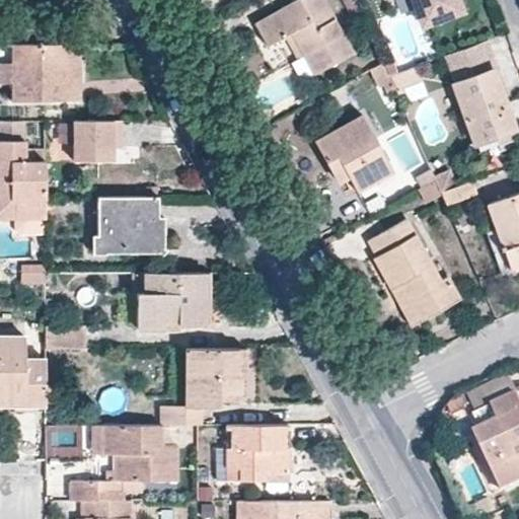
[(353,51),(324,0),(300,0),(301,0),(300,0),(295,0),(255,22),(268,45),(288,34),(293,44),(298,42),(315,72),(353,51)]
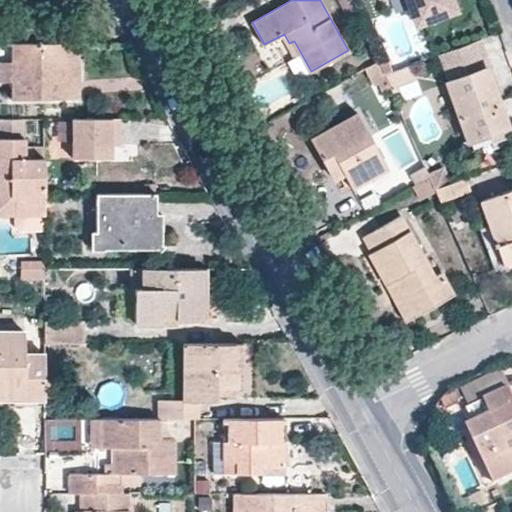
[(407,0),(416,24),(456,10),(453,0),(407,0)]
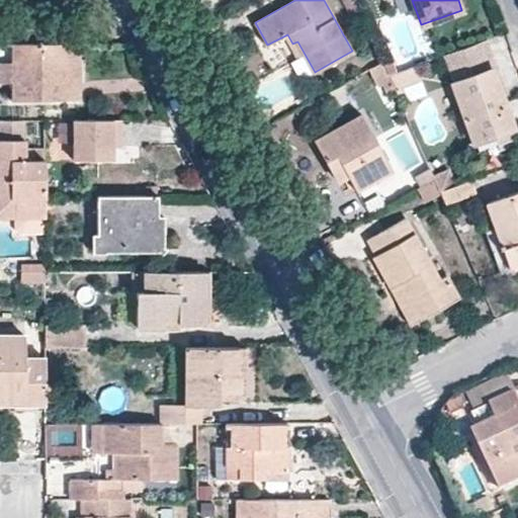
[(510,54),(504,34),(492,38),(500,59),(510,54)]
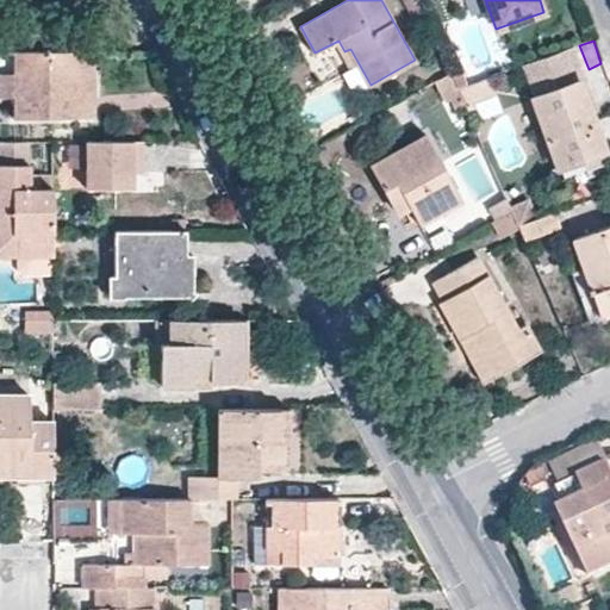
[(578,67),(571,48),(543,58),(549,76),(578,67)]
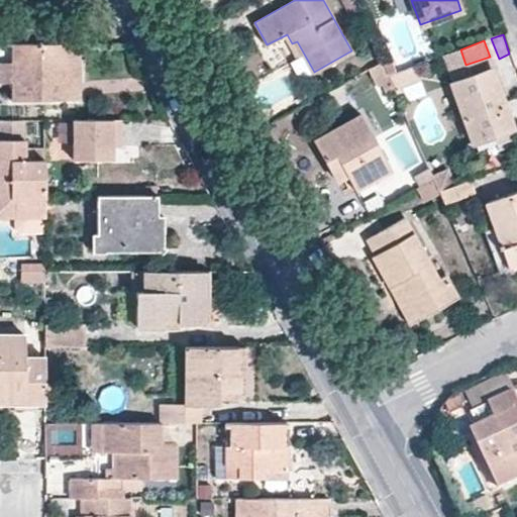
[(79,41),(12,42),(13,62),(13,82),(14,100),(79,98),(79,41)]
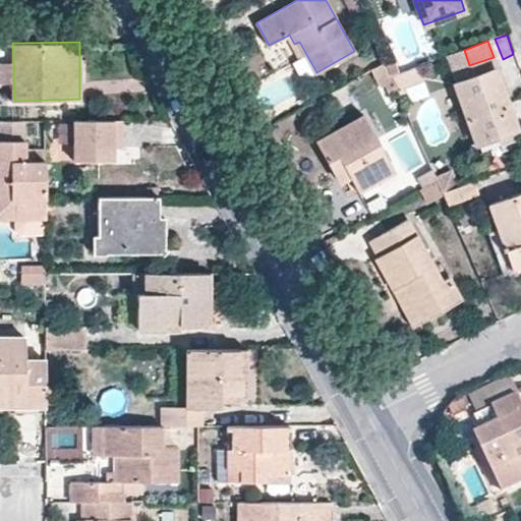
[(461,80),(497,67),(494,57),(469,65),(464,50),(452,54),(461,80)]
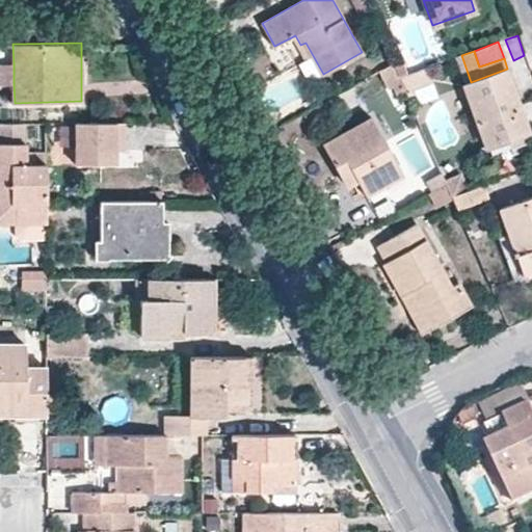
[(0,85),(14,84),(14,63),(0,62),(0,85)]
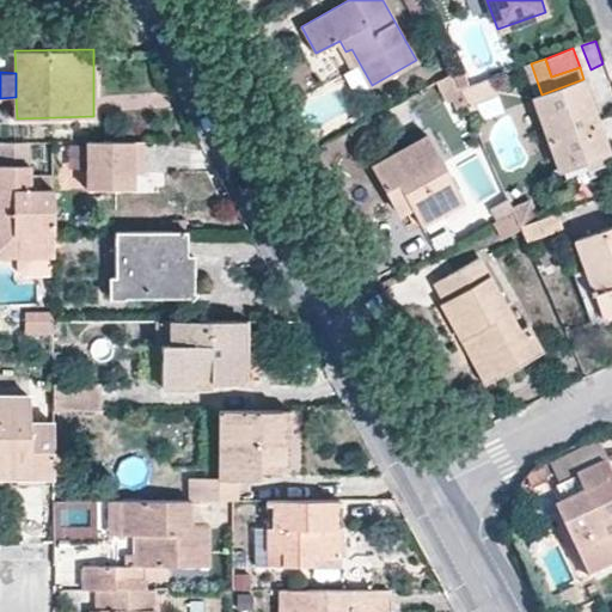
[(457,75),(439,85),(448,104),(453,101),(458,110),(470,105),(463,89),(457,75)]
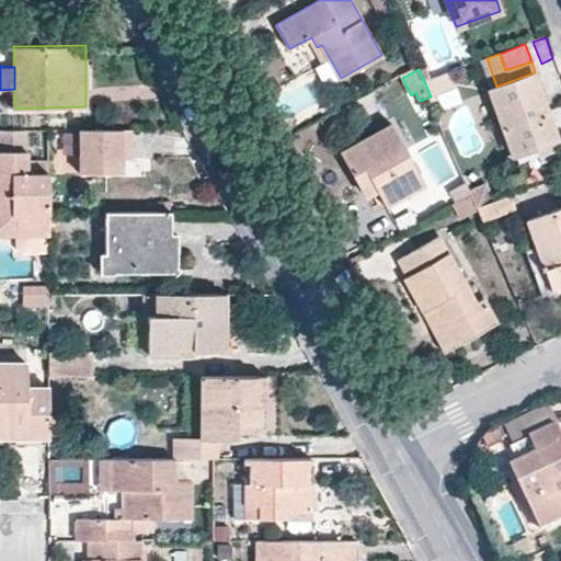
[(424,81),(431,96),(433,102),(439,99),(436,93),(458,86),(451,71),(424,81)]
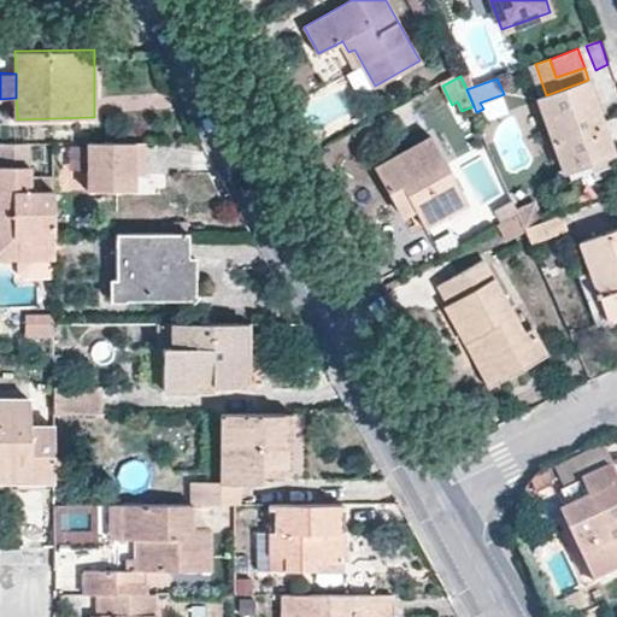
[(615,156),(588,80),(546,95),(539,98),(564,174),(615,156)]
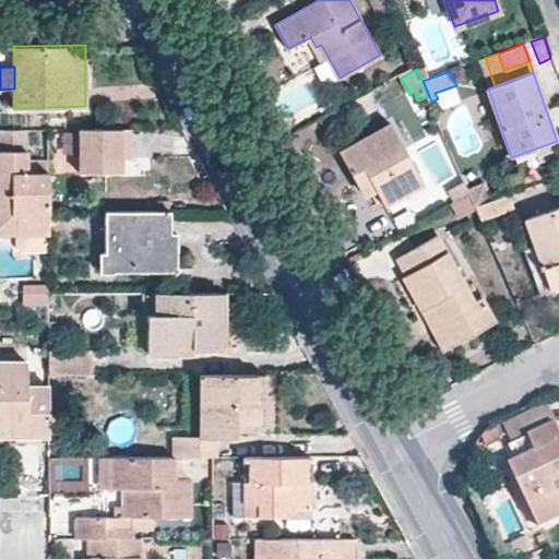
[(340,153),(353,176),(364,168),(377,190),(385,204),(424,182),(391,126),(340,153)]
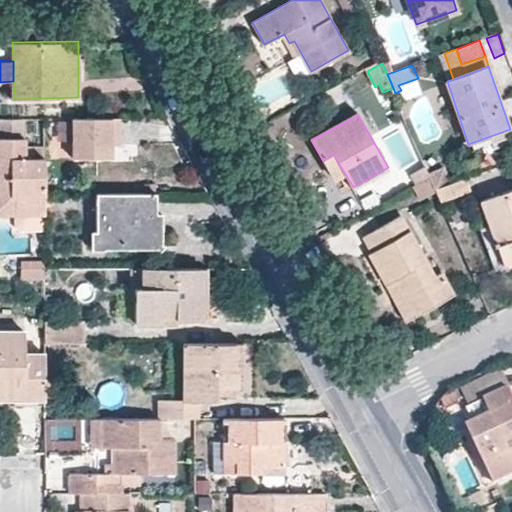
[(121,136),(120,116),(71,117),(72,158),(112,158),(112,144),(112,137),(121,136)]
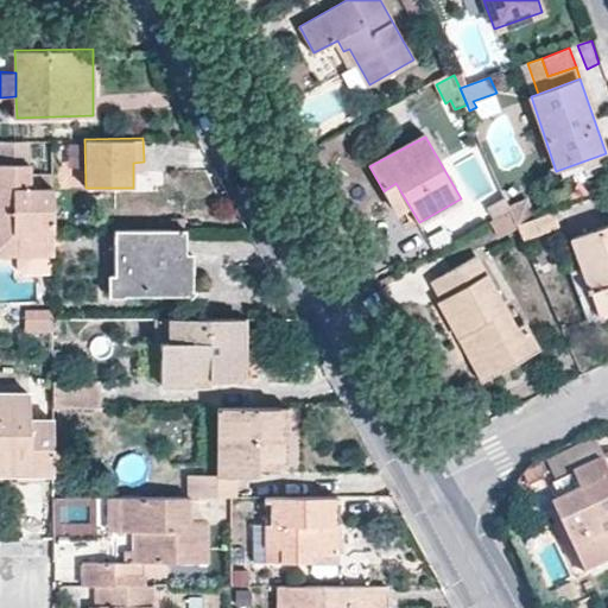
[(30,139),(0,139),(0,253),(54,254),(54,228),(54,188),(30,187),(30,139)]
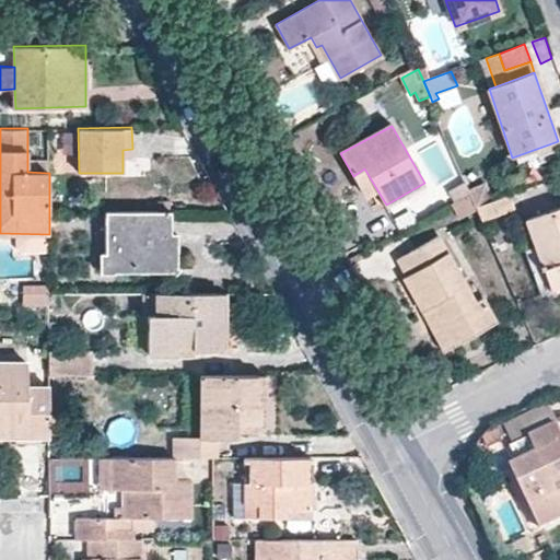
[(364,168),(353,176),(366,197),(377,190),(364,168)]
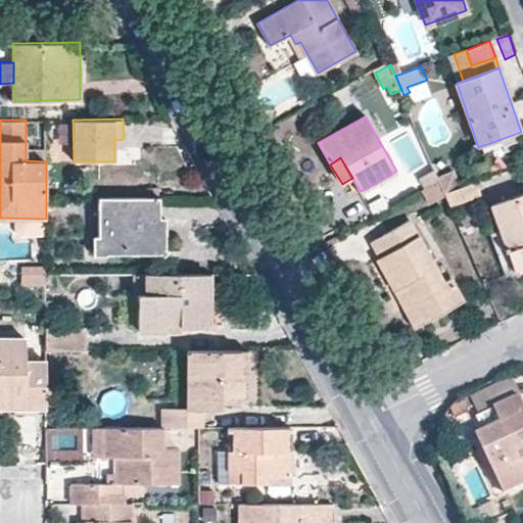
[(445,193),(458,189),(455,179),(441,183),(445,193)]
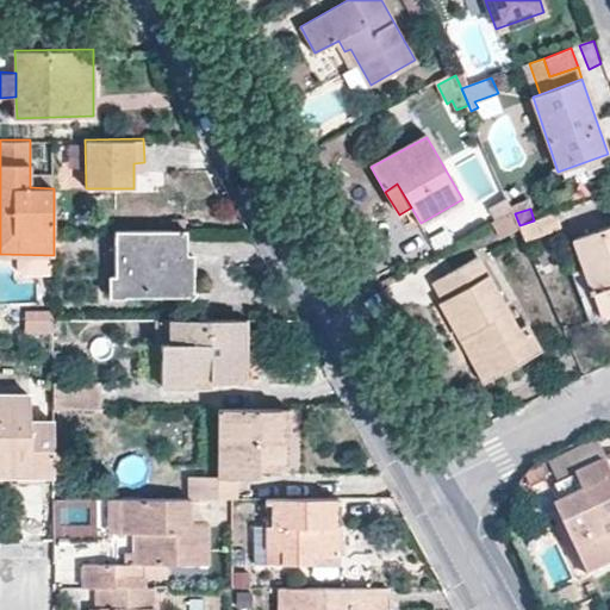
[(514,212),(496,223),(504,236),(521,226),(520,225),(515,213),(514,212)]
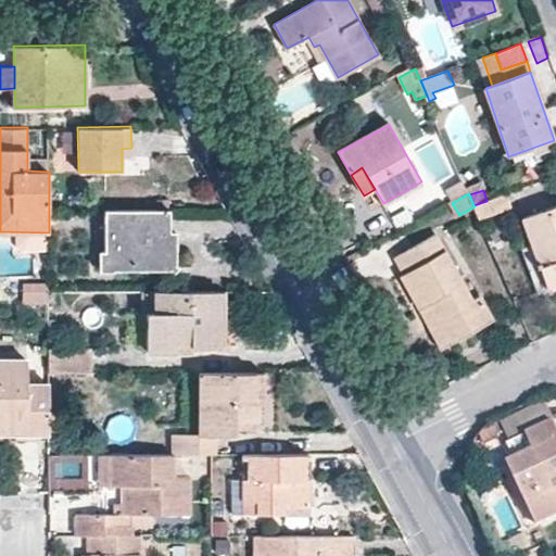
[(512,207),(507,193),(487,201),(474,205),(475,206),(480,219),(512,207)]
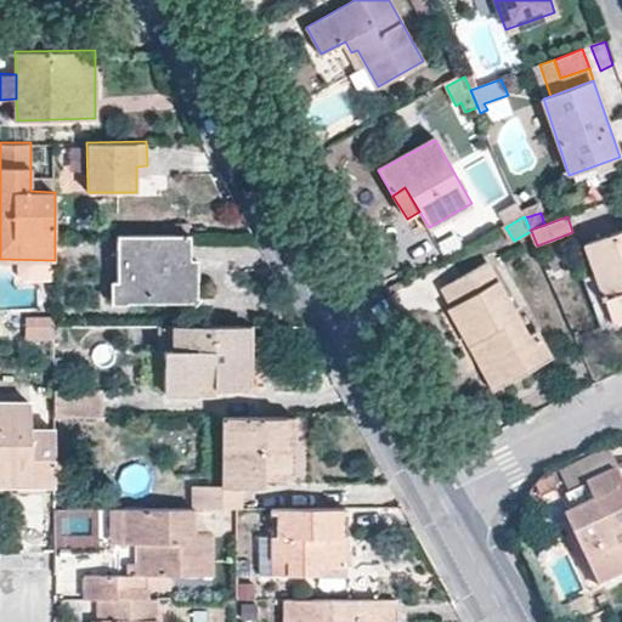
[(621,228),(583,244),(614,323),(621,320),(621,228)]
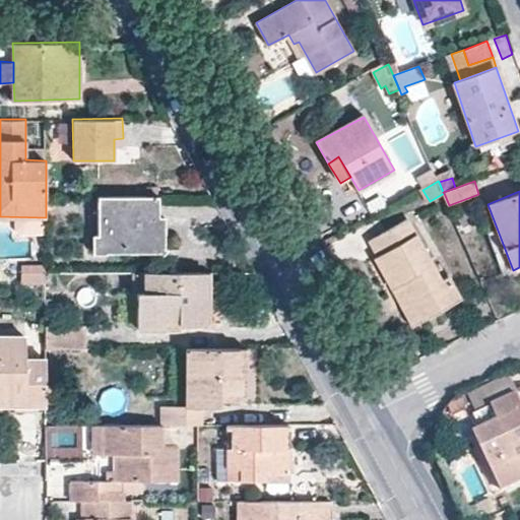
[(147,194),(96,194),(96,235),(107,235),(107,251),(158,251),(165,246),(165,215),(158,215),(147,215),(147,194)]
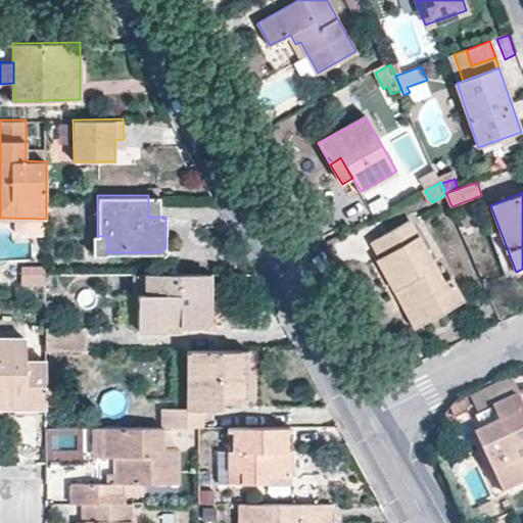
[(159,217),(158,195),(148,195),(148,217),(159,217)]
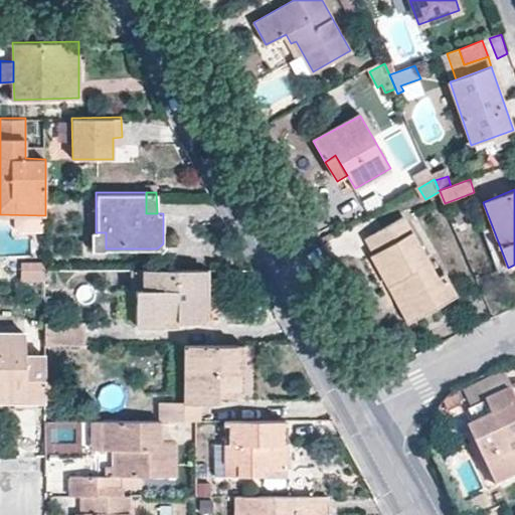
[(405,218),(367,237),(375,253),(372,255),(387,286),(388,285),(408,321),(457,293),(445,274),(439,278),(405,218)]
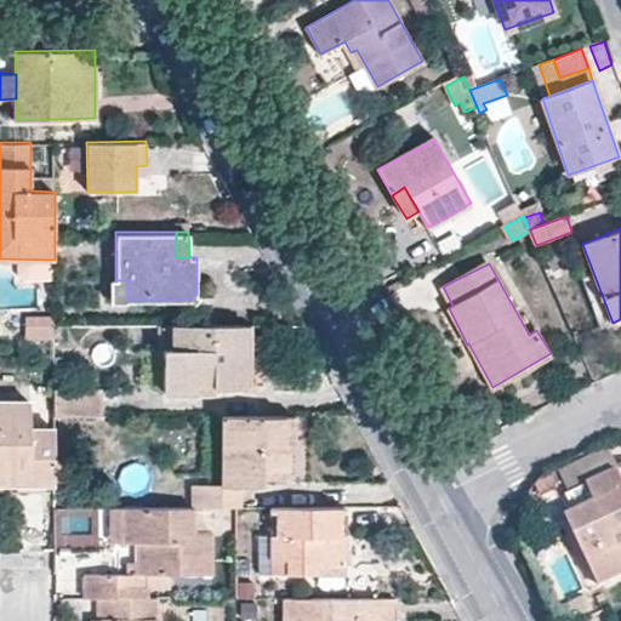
[(412,319),(444,305),(429,274),(398,290),(412,319)]
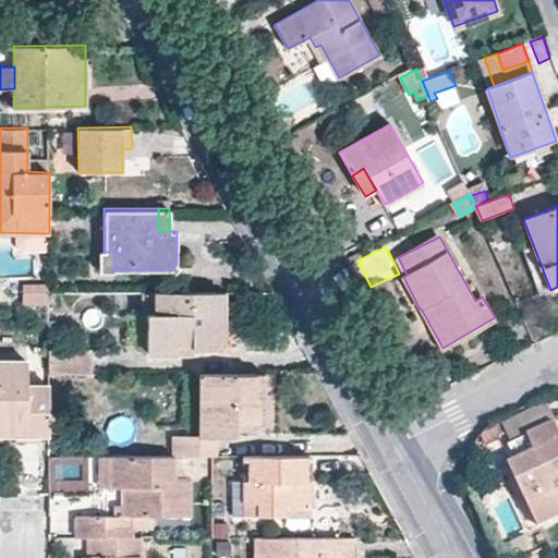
[(114,252),(104,252),(98,251),(98,273),(114,273),(114,269),(114,252)]
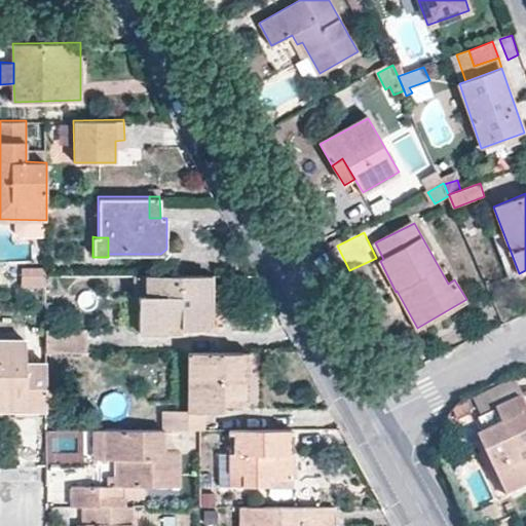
[(210,311),(210,273),(134,274),(134,296),(138,296),(138,332),(165,332),(165,321),(181,320),(181,328),(203,327),(203,311),(210,311)]
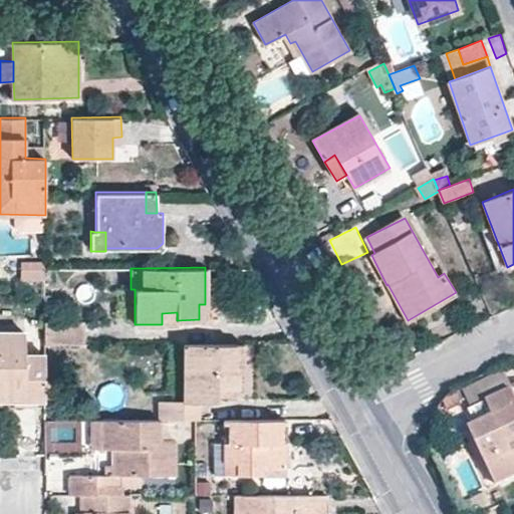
[(46,268),(26,268),(26,278),(46,279),(46,268)]
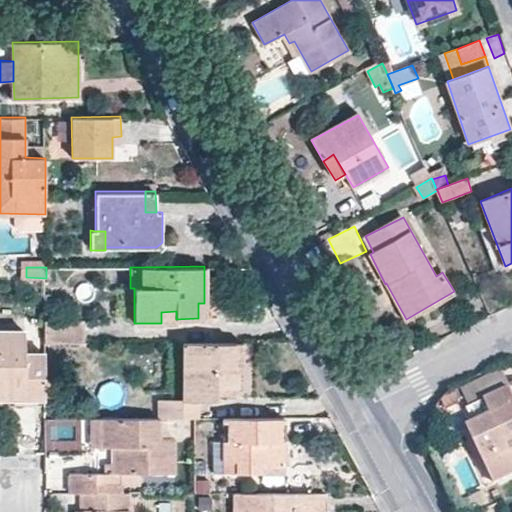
[(161,312),(161,323),(176,323),(176,319),(176,311),(161,312)]
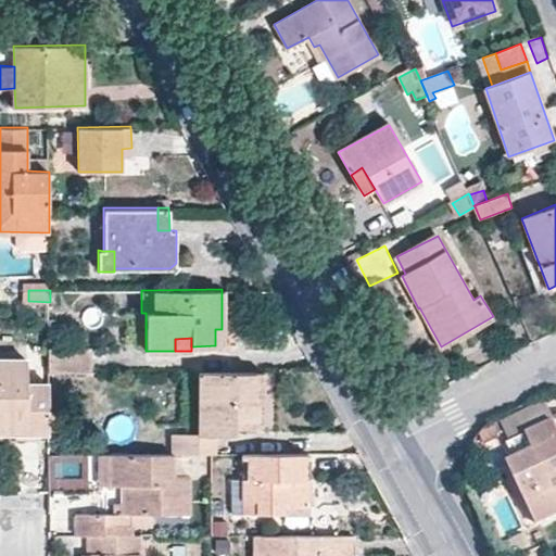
[(90,348),(50,348),(50,371),(90,371),(90,348)]
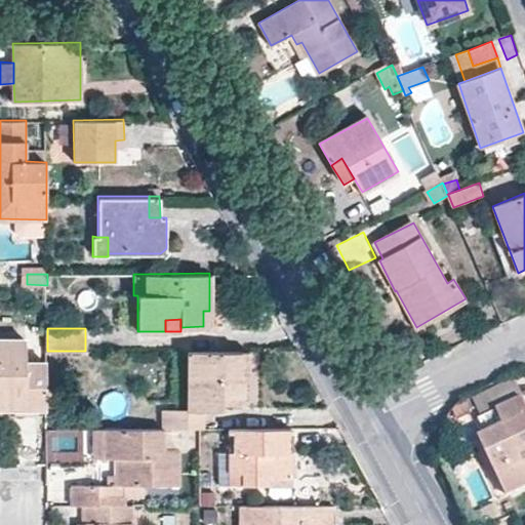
[(7,408),(47,408),(47,361),(26,361),(25,338),(0,338),(0,400),(7,401),(7,408)]
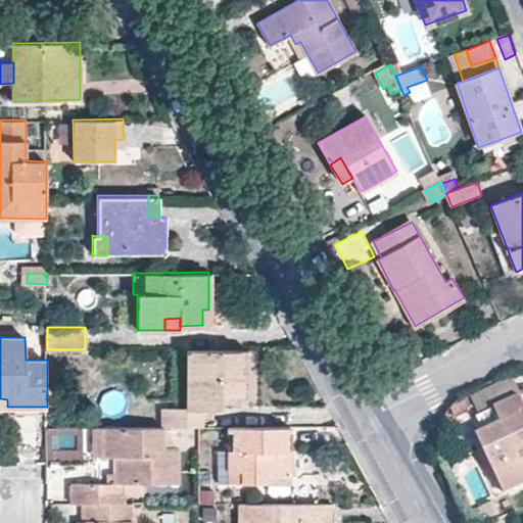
[(163,427),(205,427),(205,409),(222,409),(222,403),(222,395),(242,395),(242,348),(186,348),(186,408),(163,408),(163,427)]
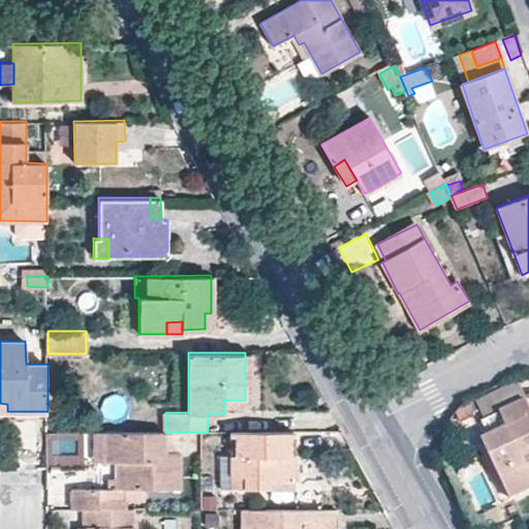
[(502,414),(484,423),(489,436),(486,438),(514,499),(528,491),(528,403),(528,402),(502,412),(502,414)]
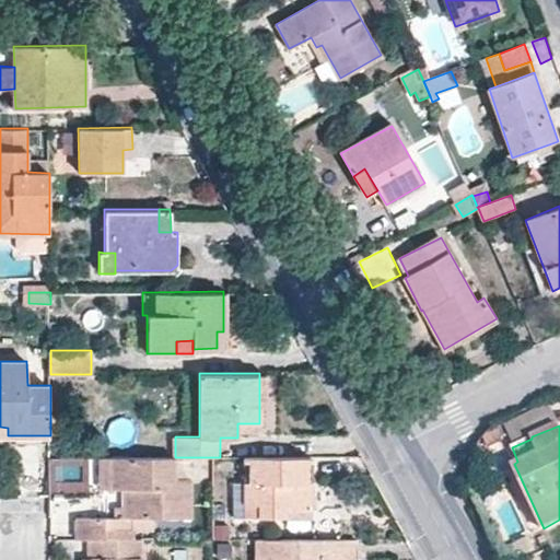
[(311,511),(310,456),(243,456),(243,481),(233,481),(233,516),(258,517),(258,520),(292,520),(292,511),(311,511)]
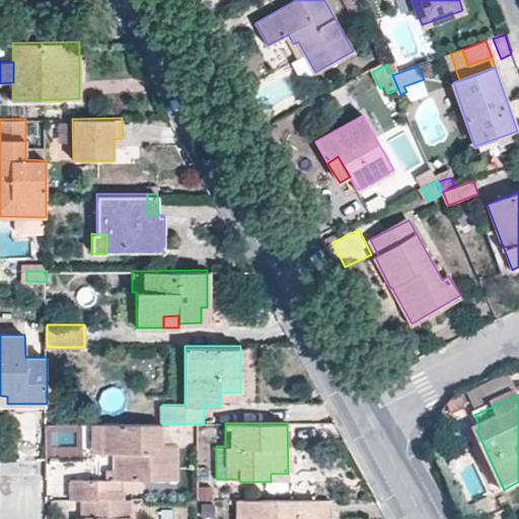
[(69,479),(69,500),(83,500),(126,500),(126,491),(126,479),(141,479),(176,479),(177,444),(162,444),(162,424),(100,424),(100,452),(114,452),(119,452),(119,479),(106,479),(69,479)]
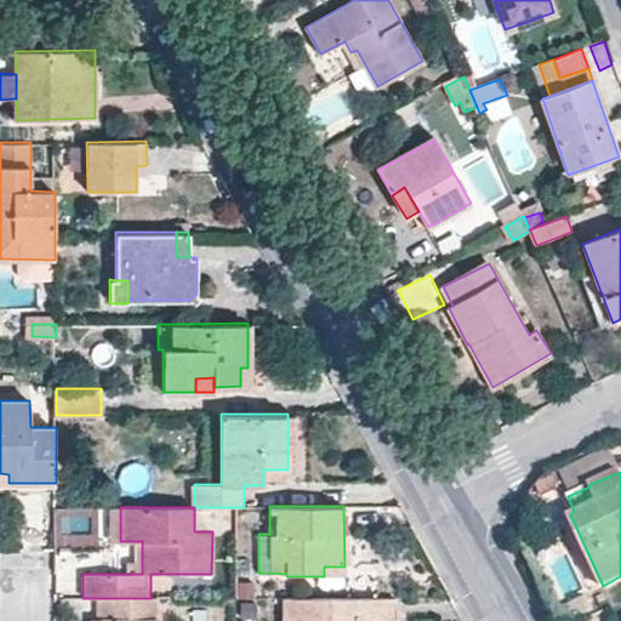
[(120,507),(109,507),(109,541),(120,541),(120,507)]
